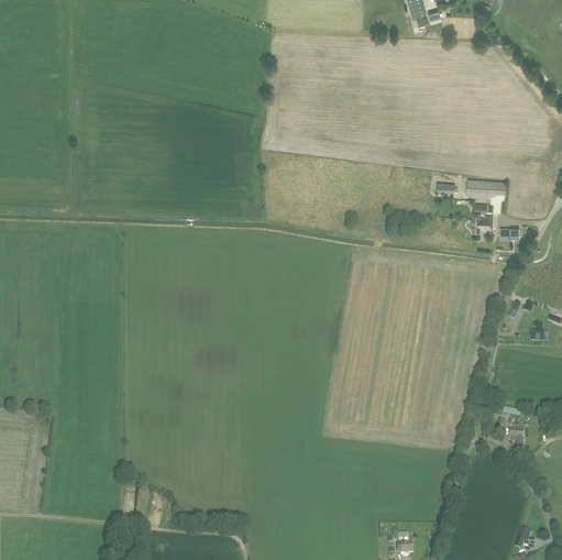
[(406,0),(411,15),(425,12),(420,0),(406,0)]
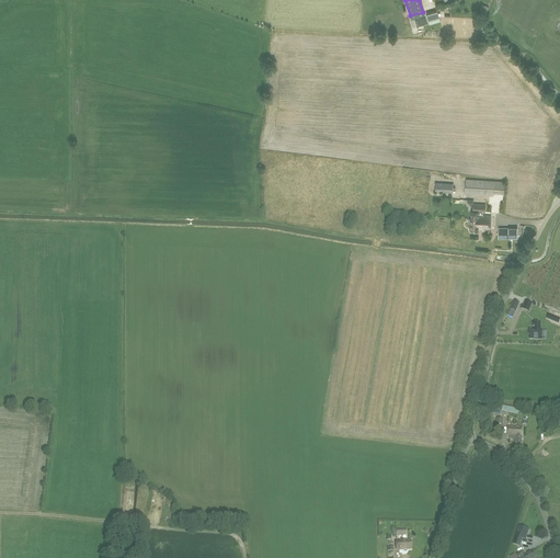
[(436,8),(425,11),(429,22),(440,19),(436,8)]
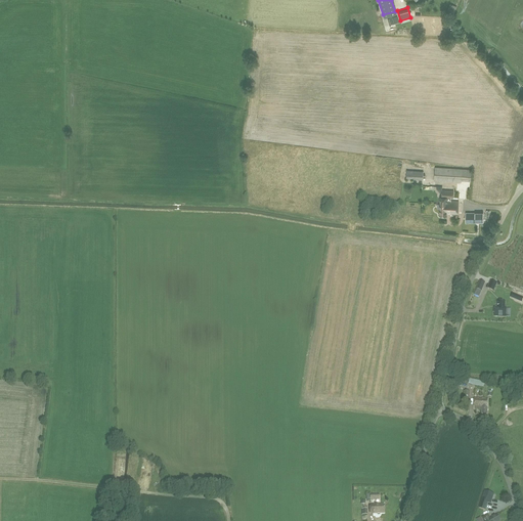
[(434,164),(433,177),(460,179),(461,166),(434,164)]
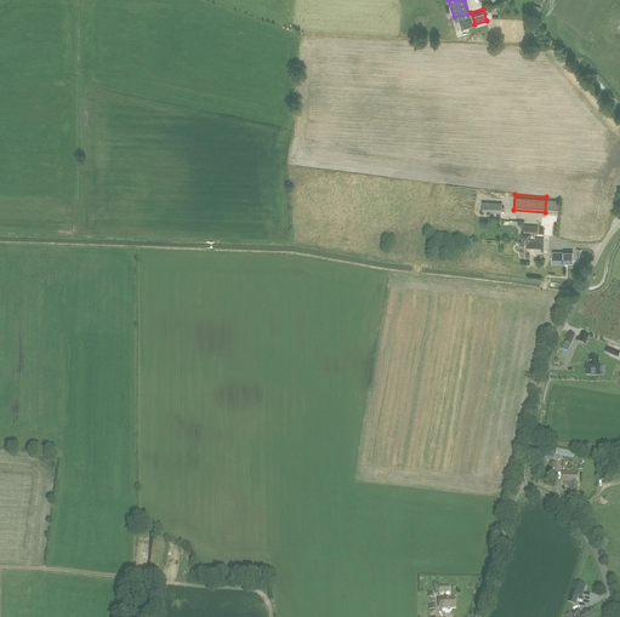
[(500,200),(481,199),(481,209),(500,210),(500,200)]
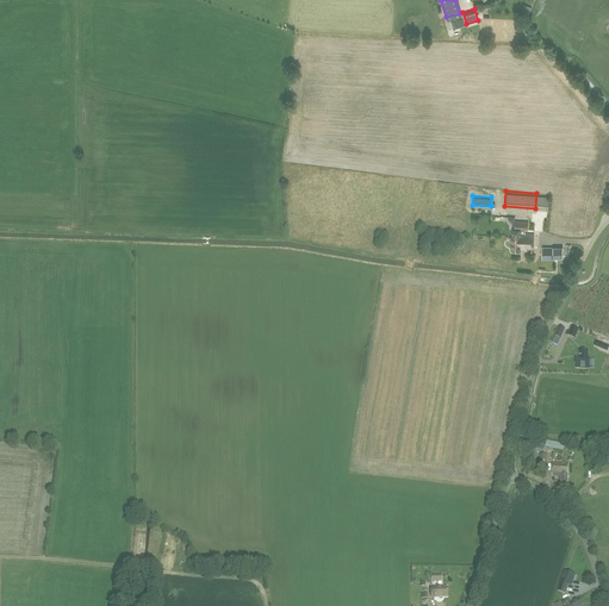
[(520,236),(533,237),(533,230),(524,230),(524,227),(527,227),(527,219),(513,218),(513,226),(511,226),(511,235),(520,235),(520,236)]
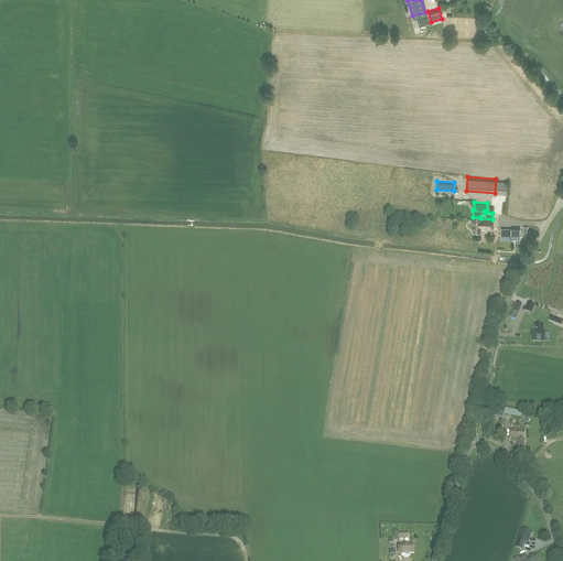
[(491,227),(493,219),(480,218),(480,217),(473,217),(473,229),(479,229),(479,227),(491,227)]
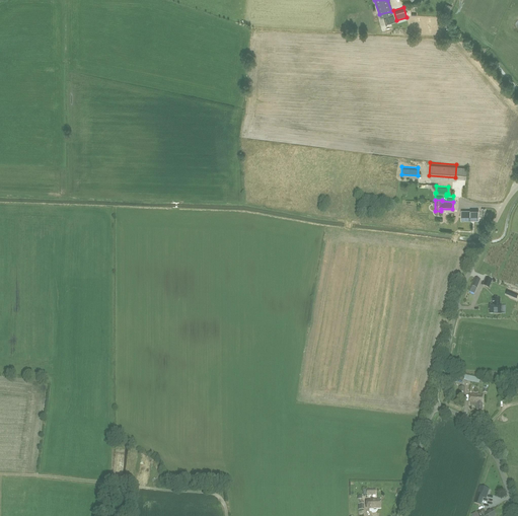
[(477,208),(460,208),(460,218),(477,218),(477,208)]
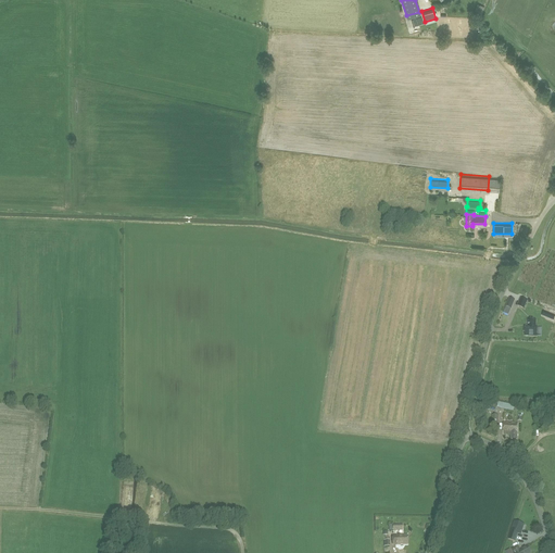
[(509,305),(514,297),(508,294),(504,303),(509,305)]
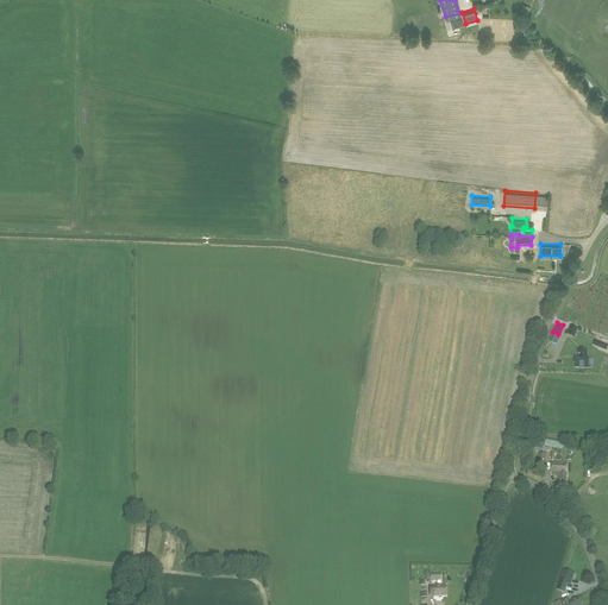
[(563,331),(559,339),(571,344),(575,335),(563,331)]
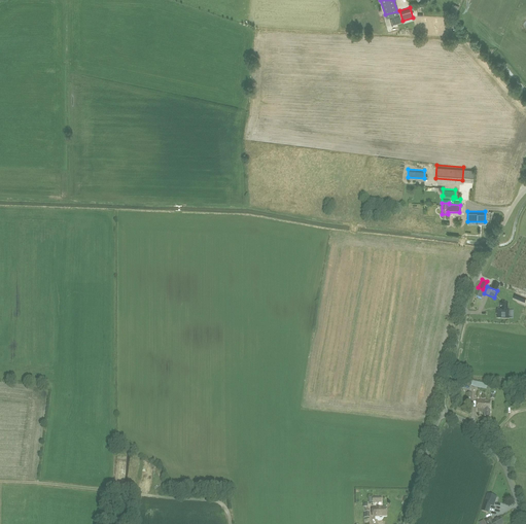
[(497,306),(496,315),(507,316),(509,308),(506,307),(507,302),(500,301),(500,305),(500,307),(497,306)]
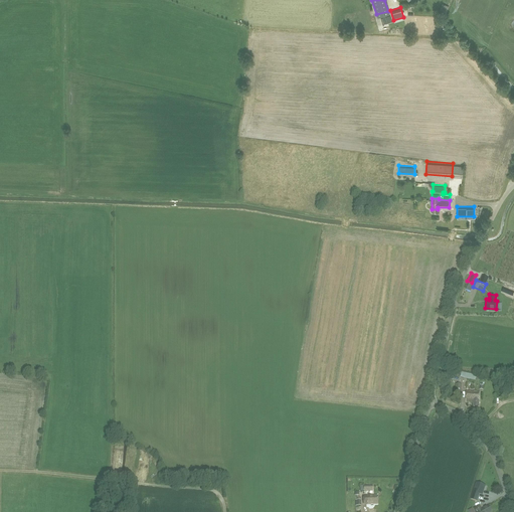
[(475,372),(461,369),(460,374),(474,378),(475,372)]
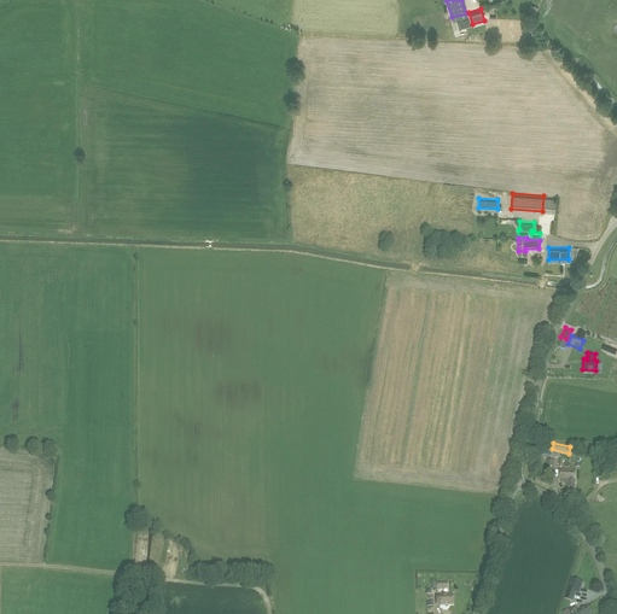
[(566,484),(574,484),(574,466),(558,465),(558,479),(566,479),(566,484)]
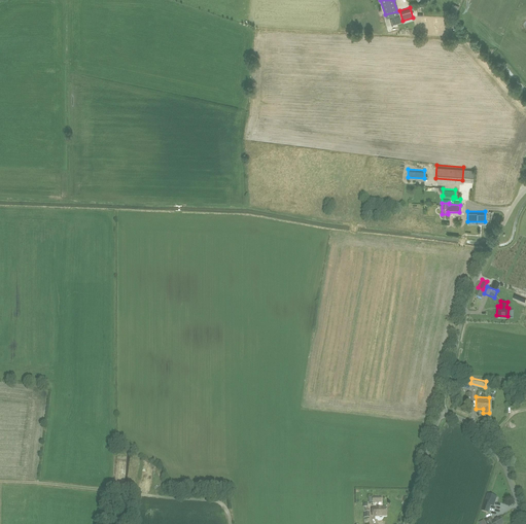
[(481,508),(487,510),(493,493),(487,491),(481,508)]
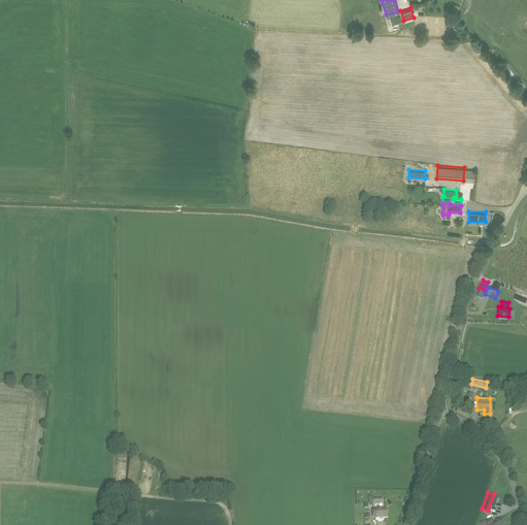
[(372,515),(374,515),(387,514),(386,505),(372,506),(372,515)]
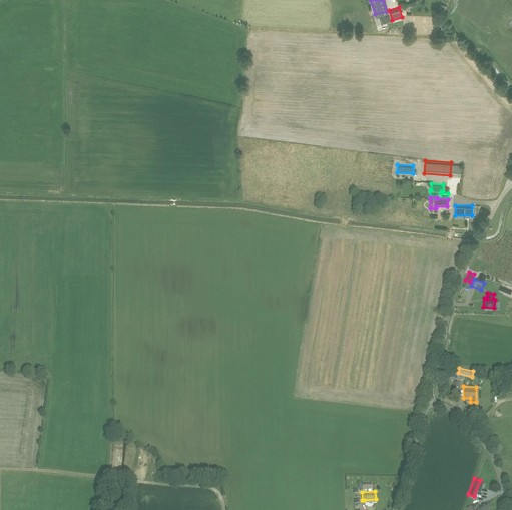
[(469,504),(466,506),(468,509),(474,509),(475,509),(474,509),(486,509),(489,508),(488,506),(489,505),(489,504),(487,501),(486,501),(486,502),(485,501),(479,505),(476,501),(471,503),(473,508),(474,508),(472,509),(469,504)]
